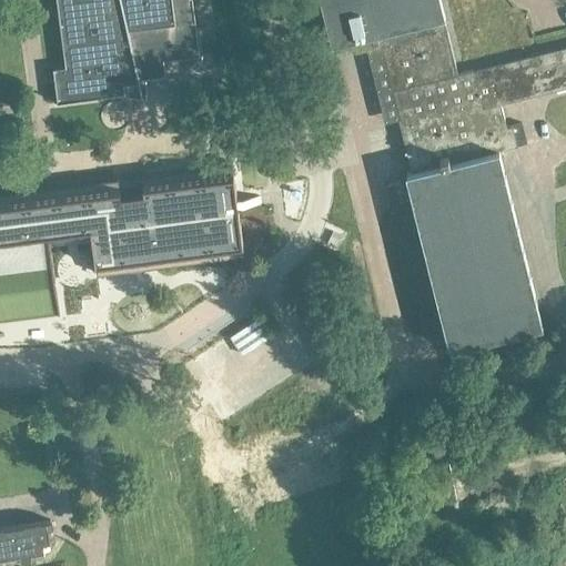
[(117,95),(122,89),(122,86),(138,84),(138,80),(163,77),(161,61),(177,59),(179,63),(183,67),(189,68),(193,66),(196,61),(198,56),(194,36),(190,0),(54,0),(64,69),(51,70),(51,71),(56,103),(109,97),(117,95)]
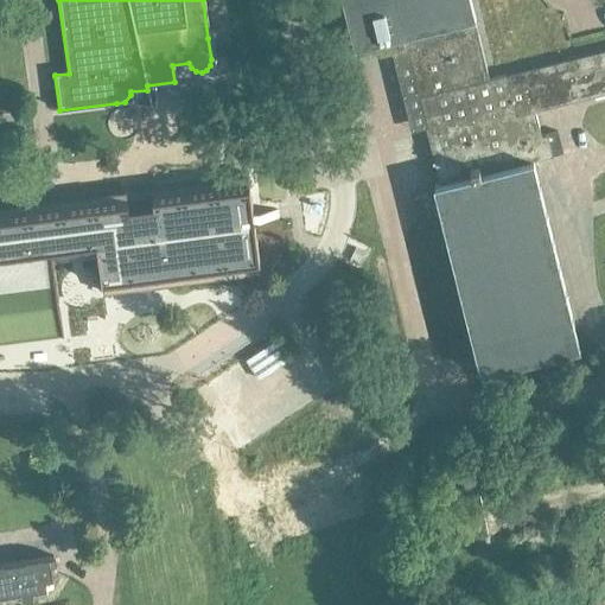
[(604,51),(486,81),(471,23),(473,21),(466,0),(339,0),(352,53),(367,50),(368,50),(371,49),(402,42),(425,129),(438,188),(433,189),(434,196),(427,197),(411,201),(418,225),(424,248),(451,356),(475,350),(479,369),(577,345),(532,163),(561,155),(555,135),(540,139),(534,114),(564,106),(604,95),(604,51)]
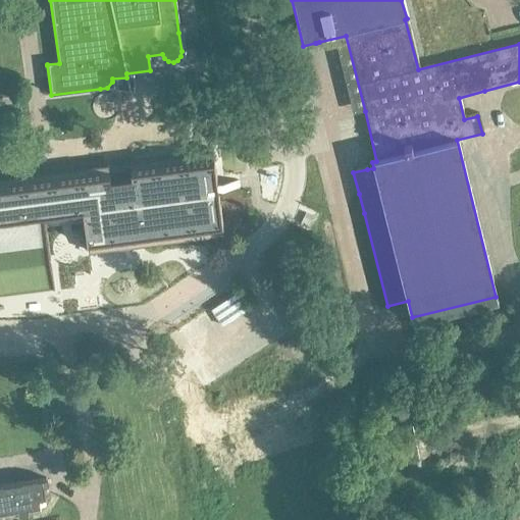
[(64,170),(63,171),(64,177),(51,178),(50,172),(49,172),(50,178),(38,180),(37,174),(36,174),(36,180),(23,183),(22,176),(21,176),(22,183),(9,185),(8,178),(7,178),(8,185),(0,185),(0,287),(49,280),(51,294),(53,294),(44,221),(83,216),(88,254),(90,254),(89,248),(103,246),(104,252),(105,252),(104,245),(115,244),(116,250),(117,250),(116,244),(127,242),(128,249),(130,249),(128,242),(140,241),(140,247),(142,247),(141,241),(152,240),(152,246),(154,245),(153,239),(163,238),(164,244),(166,244),(165,238),(177,236),(178,242),(179,242),(178,236),(192,235),(193,241),(194,240),(193,234),(206,232),(206,239),(208,239),(207,232),(219,230),(220,237),(222,237),(211,152),(209,152),(209,153),(197,154),(196,154),(183,156),(183,155),(182,156),(169,158),(169,157),(167,157),(167,158),(155,159),(154,159),(154,160),(143,161),(142,161),(131,163),(131,162),(128,162),(130,169),(108,171),(107,165),(105,165),(106,171),(93,173),(93,167),(91,167),(92,173),(80,175),(79,169),(78,169),(78,175),(65,176),(64,170)]
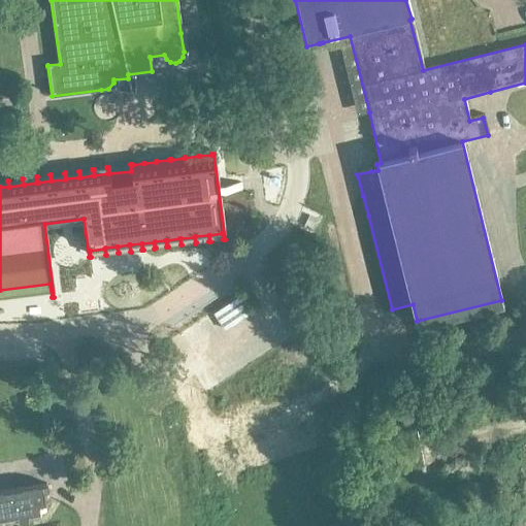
[(224,332),(252,314),(240,296),(212,315),(224,332)]
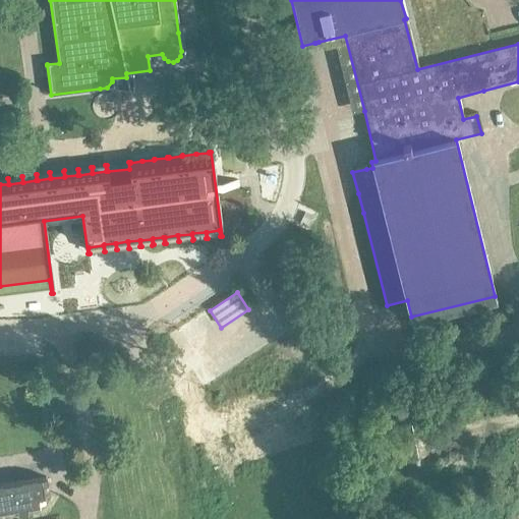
[(255,392),(236,396),(238,405),(257,401),(255,392)]
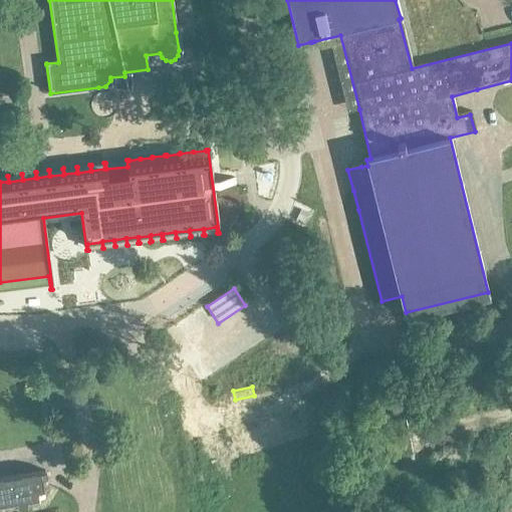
[(415,416),(406,418),(411,440),(420,437),(415,416)]
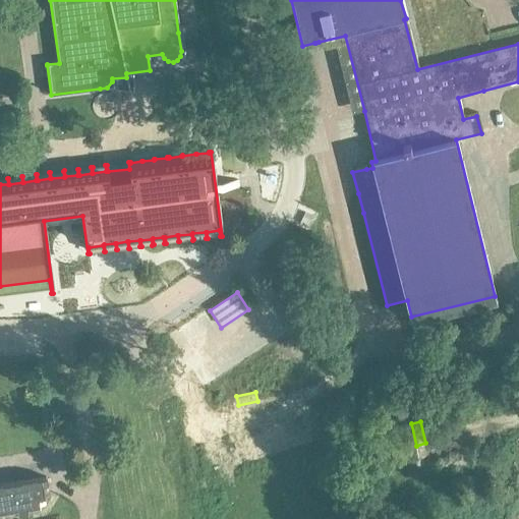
[(0,518),(40,512),(38,500),(50,498),(47,479),(36,481),(36,480),(21,482),(21,483),(2,486),(2,485),(0,485),(0,518)]
